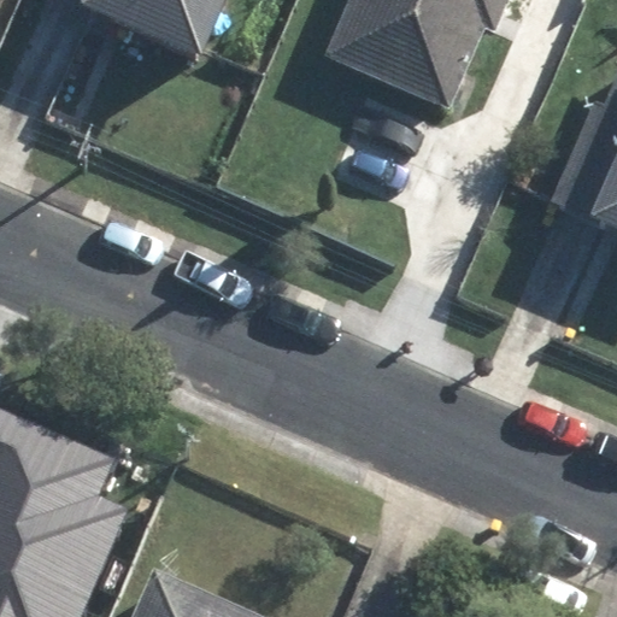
[(203,84),(238,0),(45,0),(42,5),(86,24),(82,34),(203,84)]
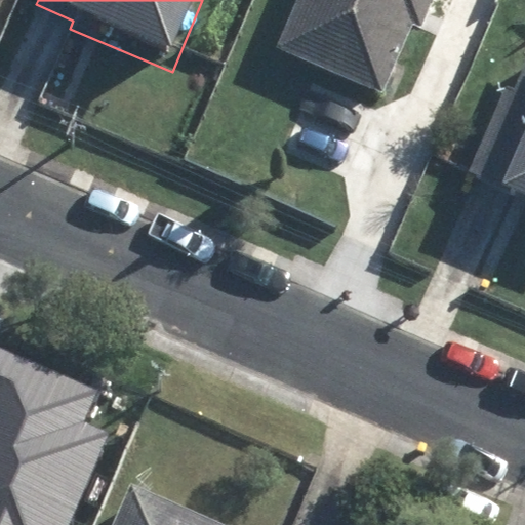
[(440,0),(303,0),(276,61),(384,107),(415,35),(423,39),(440,0)]
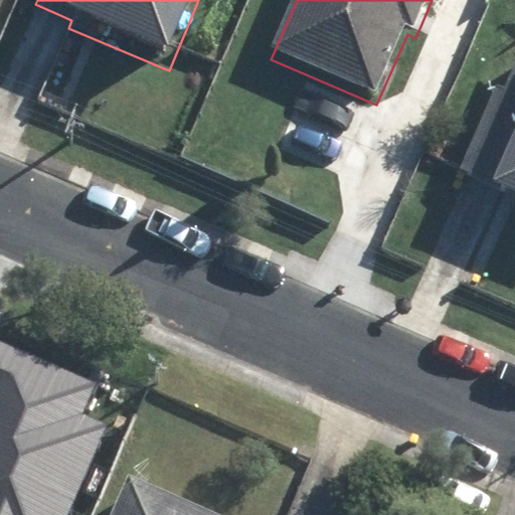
[(514,211),(514,60),(462,177),(499,194),(495,202),(514,211)]
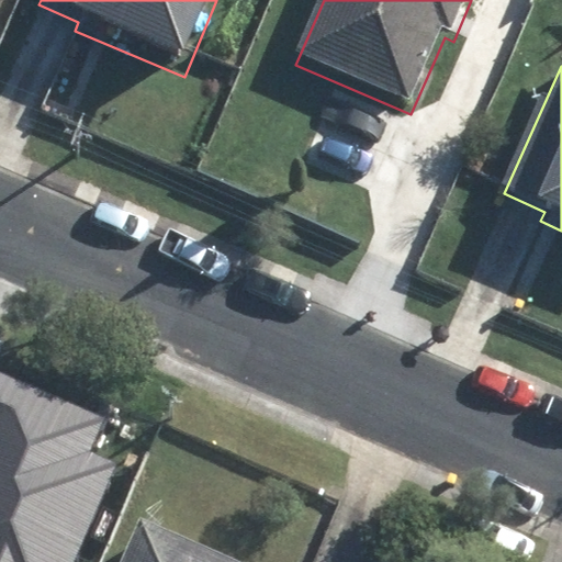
[(0,496),(87,534),(117,463),(89,452),(104,417),(0,372),(0,496)]
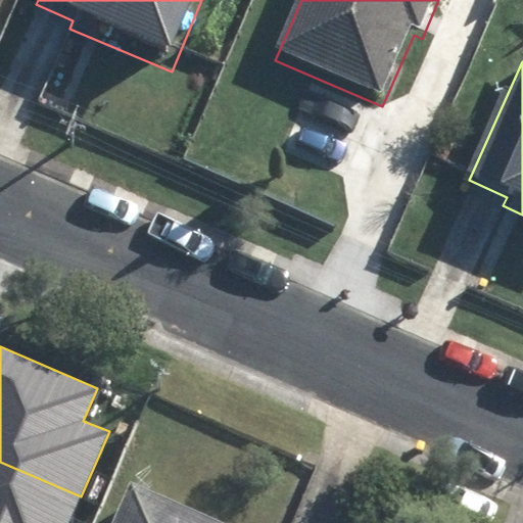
[(0,522),(69,522),(81,496),(0,462),(0,522)]
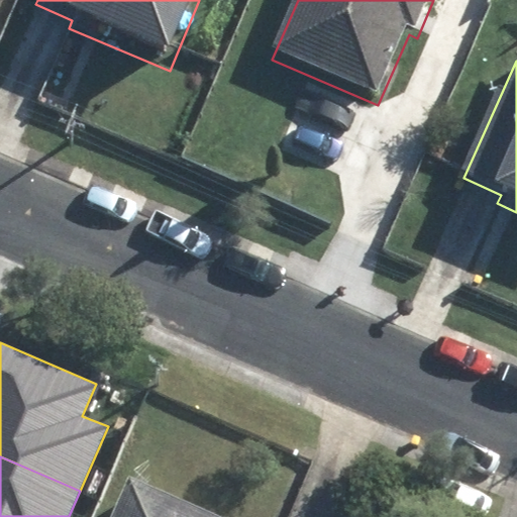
[(205,516),(128,485),(114,516),(205,516)]
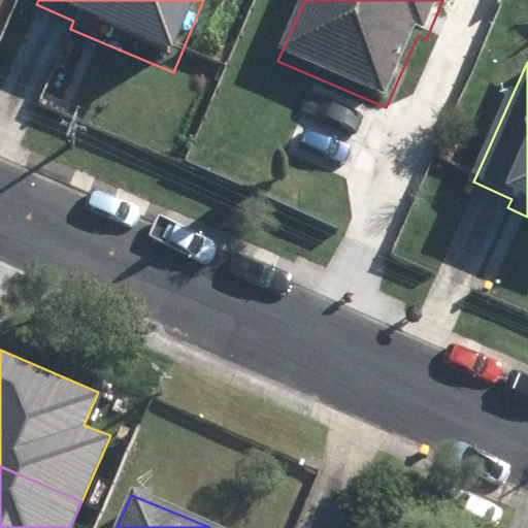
All buildings are outlined.
